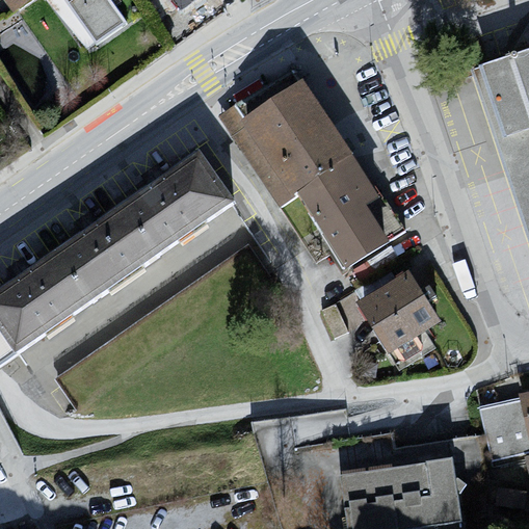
[(1,0),(8,9),(22,0),(1,0)]
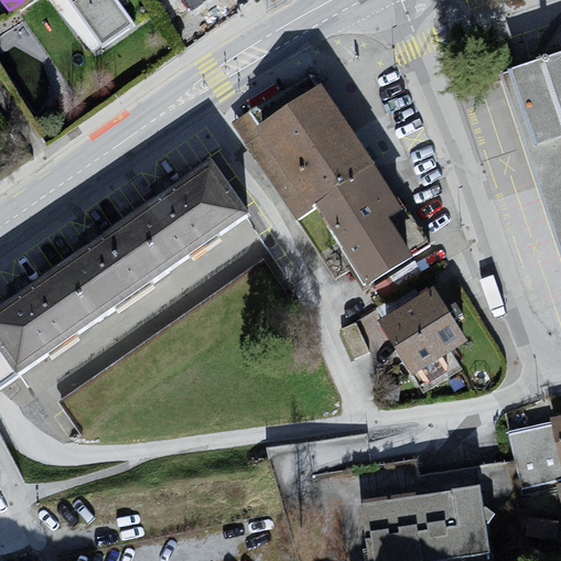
[(560,51),(499,73),(560,250),(560,51)]
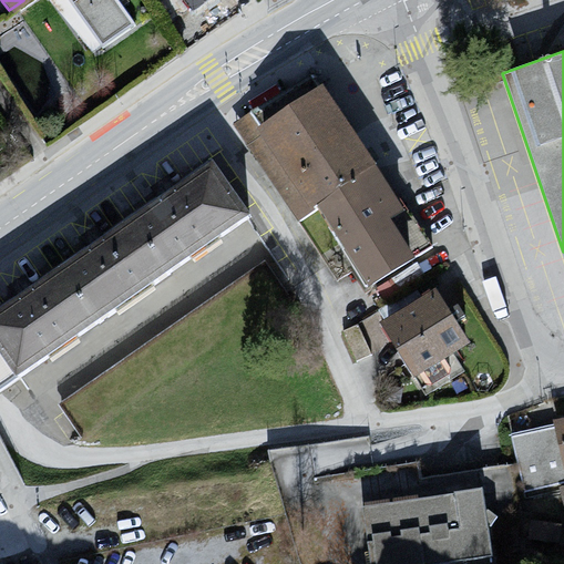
[(297,222),(317,207),(376,167),(322,82),(256,125),(242,135),(297,222)]
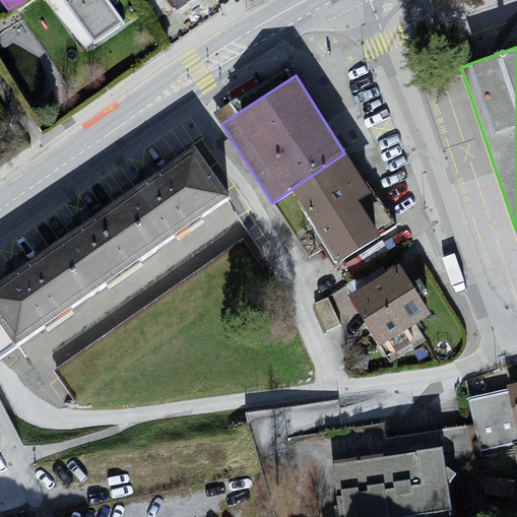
[(193,144),(0,281),(0,323),(14,343),(15,345),(229,194),(193,144)]
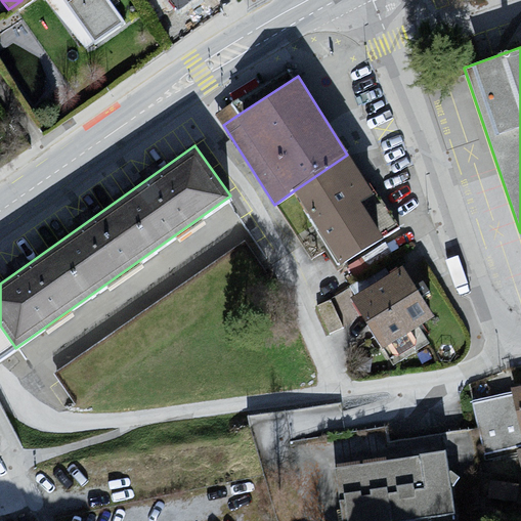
[(347,155),(293,191),(336,267),(382,237),(398,226),(373,189),(347,155)]
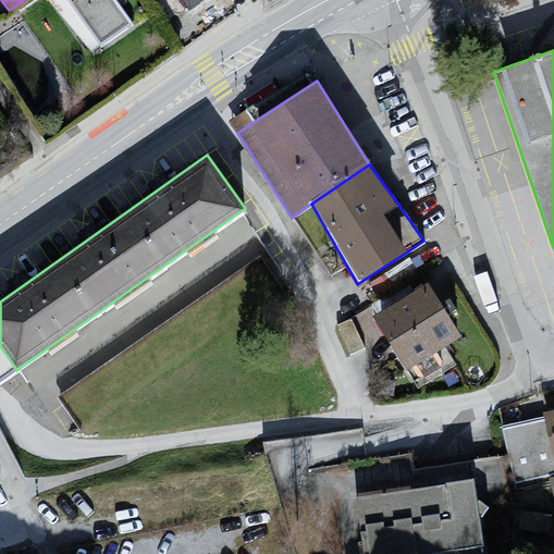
[(256,260),(56,392),(78,427),(279,294),(256,260)]
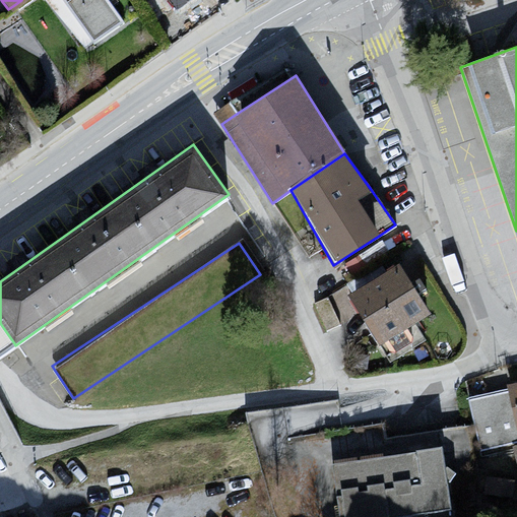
[(396,263),(347,294),(379,343),(428,312),(396,263)]
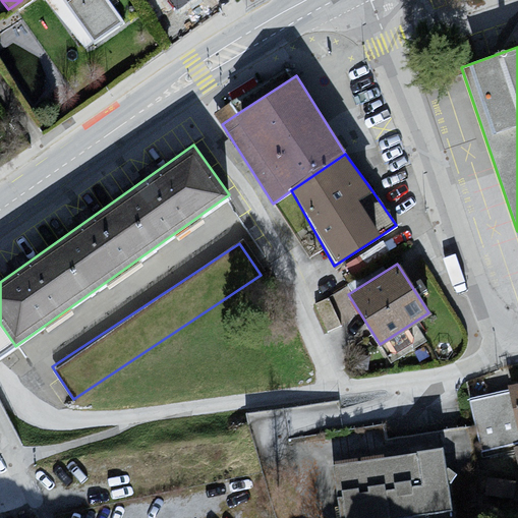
[(0,353),(14,344),(0,324),(0,353)]
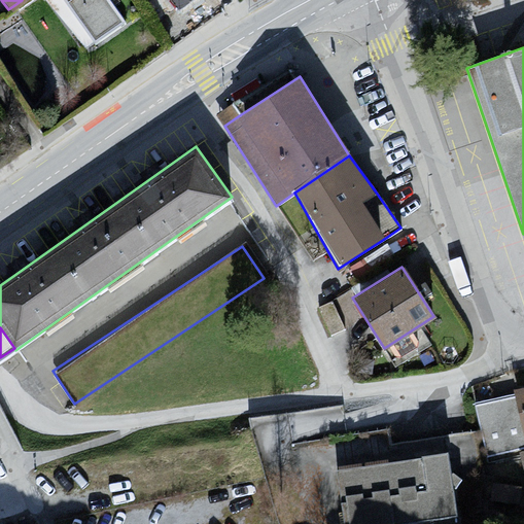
[(523,382),(507,386),(510,402),(479,408),(489,461),(523,454),(520,439),(523,438),(523,382)]
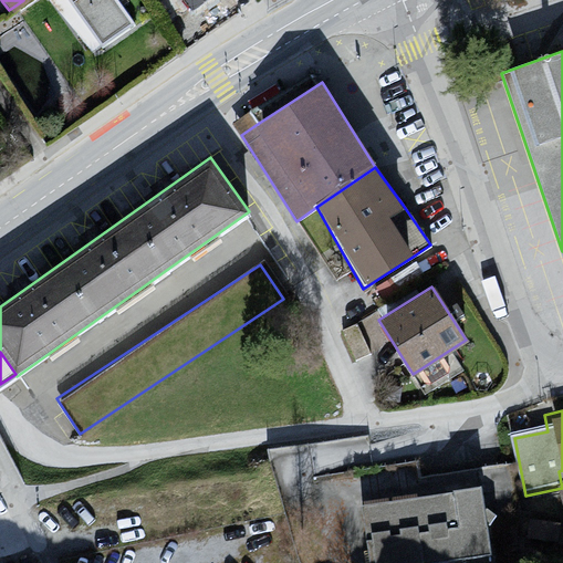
[(473,486),(354,504),(362,562),(447,562),(485,558),(473,486)]
